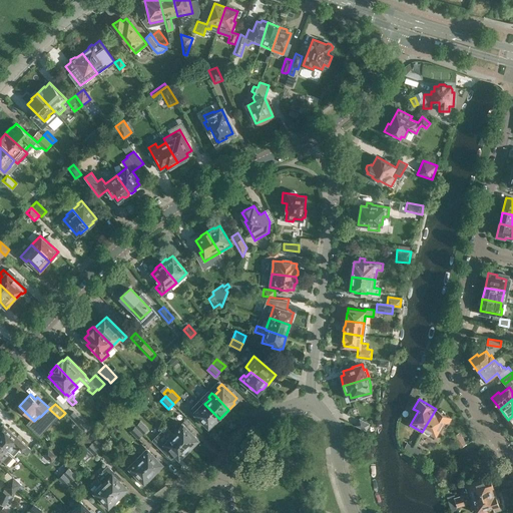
[(219,419),(204,404),(199,410),(197,408),(193,412),(208,427),(212,423),(213,425),(219,419)]
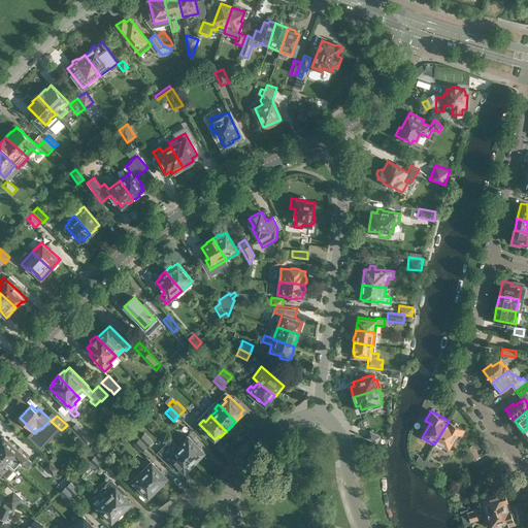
[(449,421),(434,444),(448,452),(456,437),(460,439),(465,430),(449,421)]
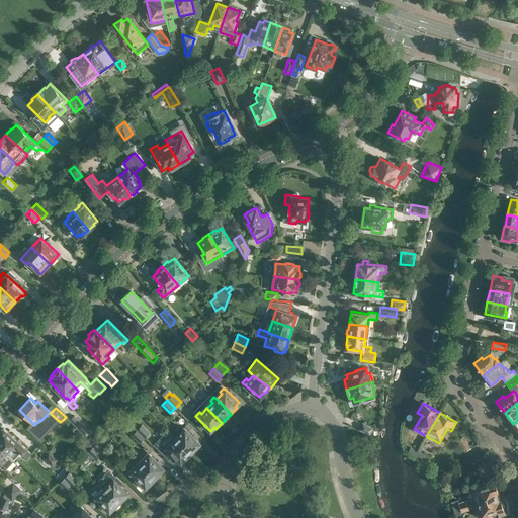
[(70,419),(86,436),(90,432),(75,415),(70,419)]
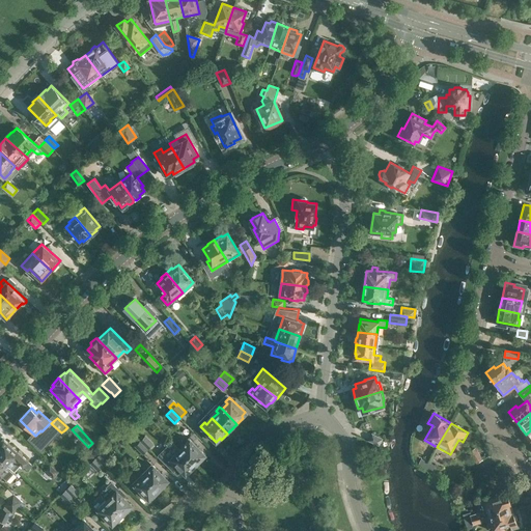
[(137,438),(148,449),(155,444),(145,435),(145,436),(141,432),(137,438)]
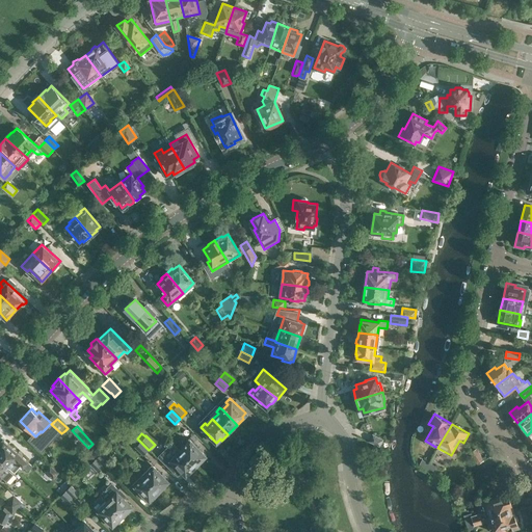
[(370,441),(380,446),(383,439),(373,433),(370,441)]
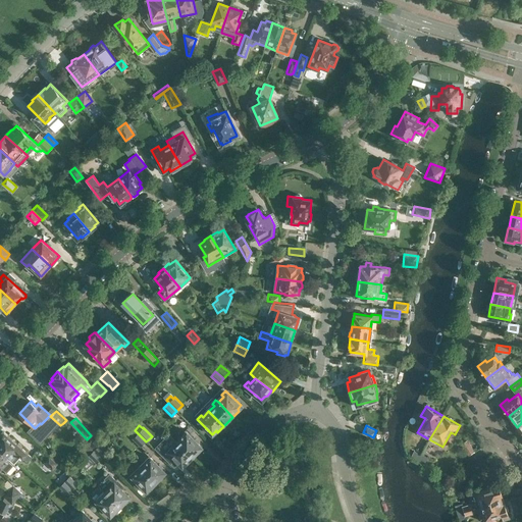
[(177,441),(192,457),(198,451),(197,449),(201,446),(185,429),(180,434),(183,436),(177,441)]
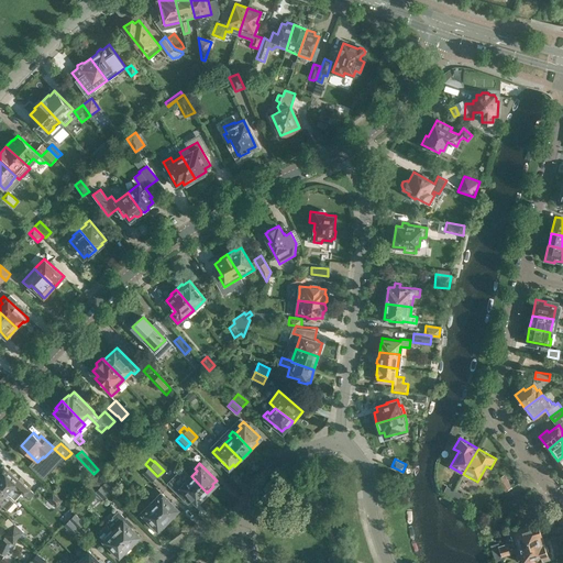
[(157,476),(145,464),(140,468),(144,473),(143,473),(152,482),(157,476)]
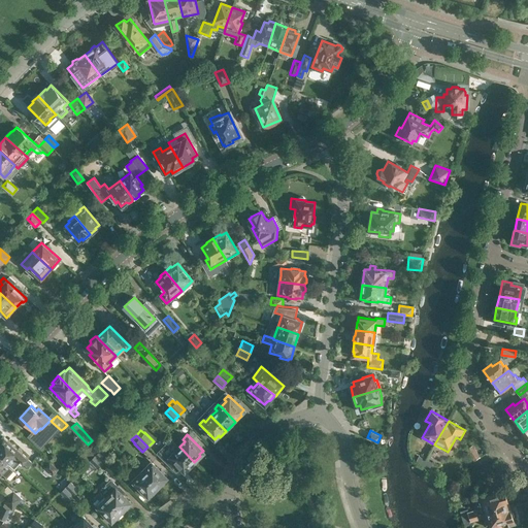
[(0,440),(0,452),(18,467),(22,462),(28,467),(33,462),(4,436),(0,440)]
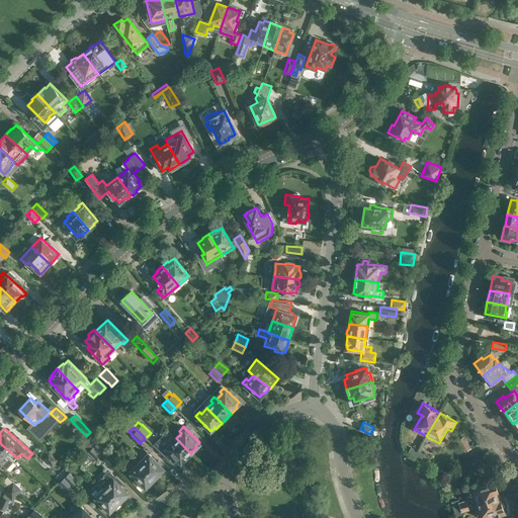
[(464,435),(457,439),(464,451),(471,447),(464,435)]
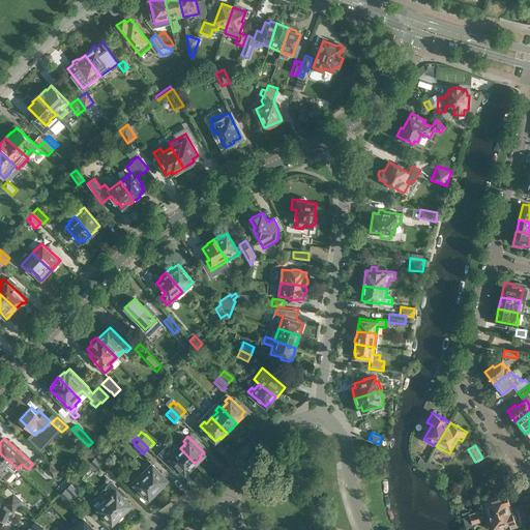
[(195,464),(180,448),(175,453),(167,446),(160,451),(169,460),(170,458),(184,472),(188,468),(189,469),(195,464)]
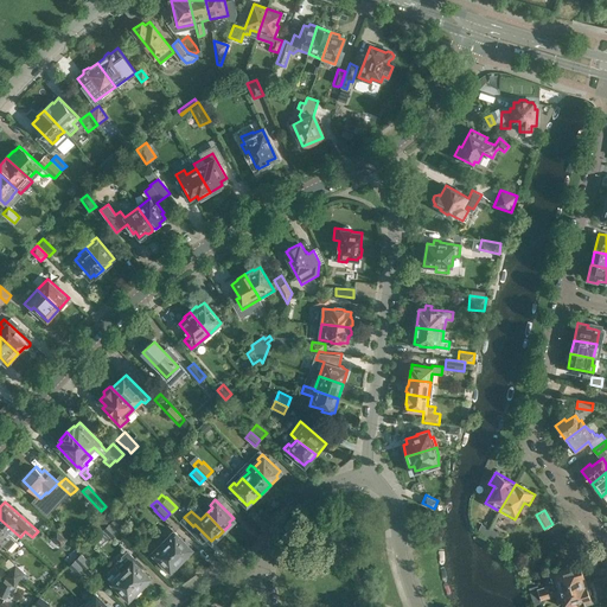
[(109,524),(119,532),(125,525),(115,517),(109,524)]
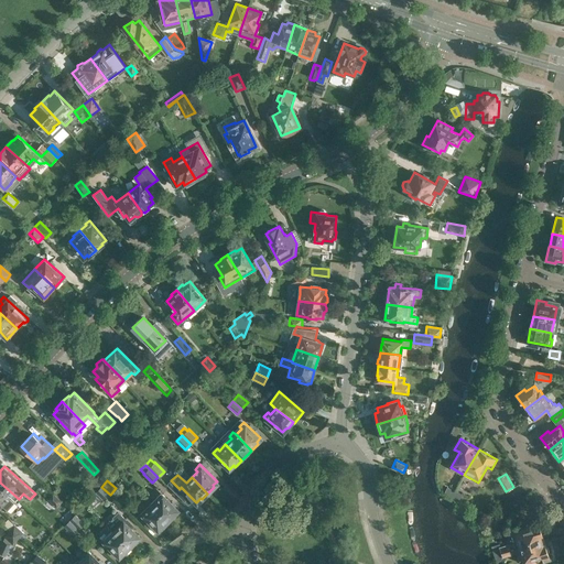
[(19,499),(0,483),(0,503),(8,511),(19,499)]
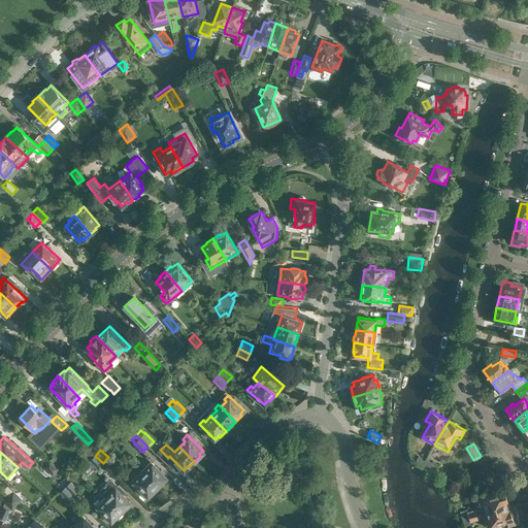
[(103,463),(95,456),(89,463),(93,466),(94,465),(98,469),(103,463)]
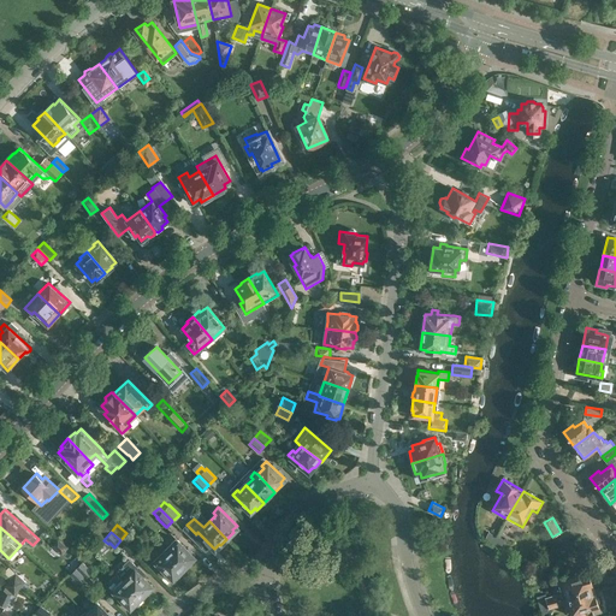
[(497,535),(497,537),(489,532),(485,540),(501,549),(505,540),(497,535)]
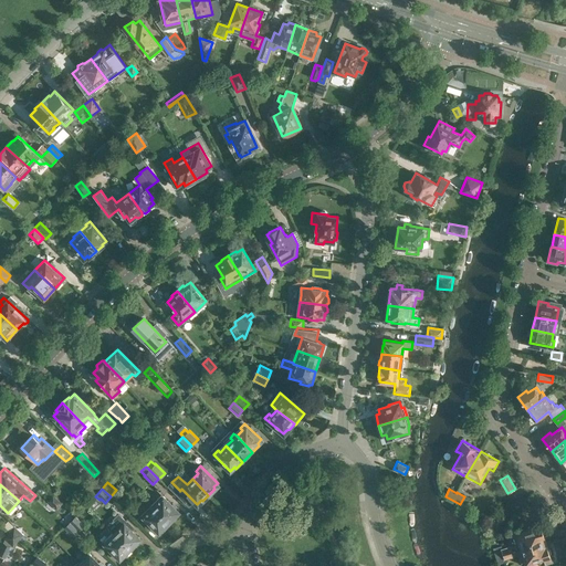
[(154,506),(169,522),(179,512),(161,494),(157,499),(159,501),(154,506)]
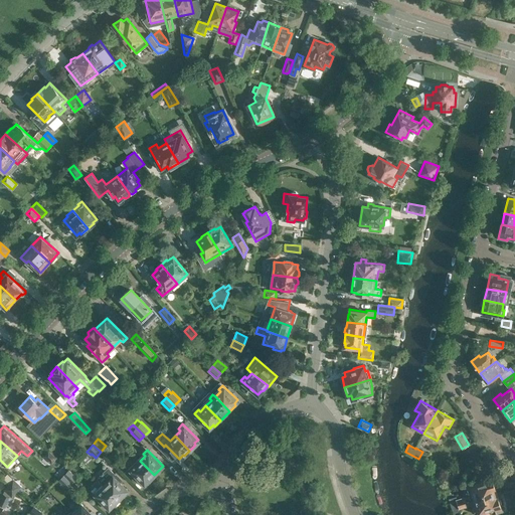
[(57,458),(48,451),(43,456),(52,464),(57,458)]
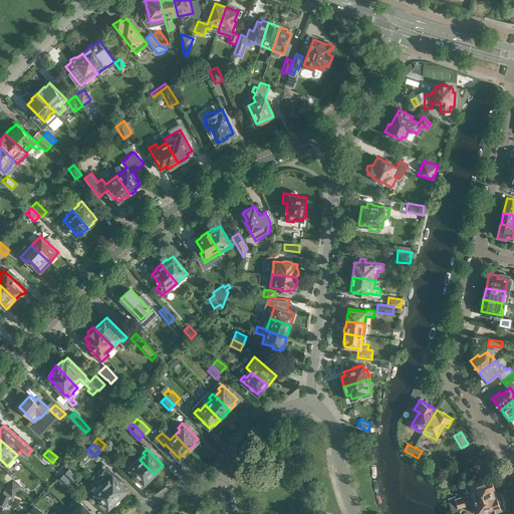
[(154,474),(140,460),(135,465),(133,463),(129,467),(145,484),(154,474)]
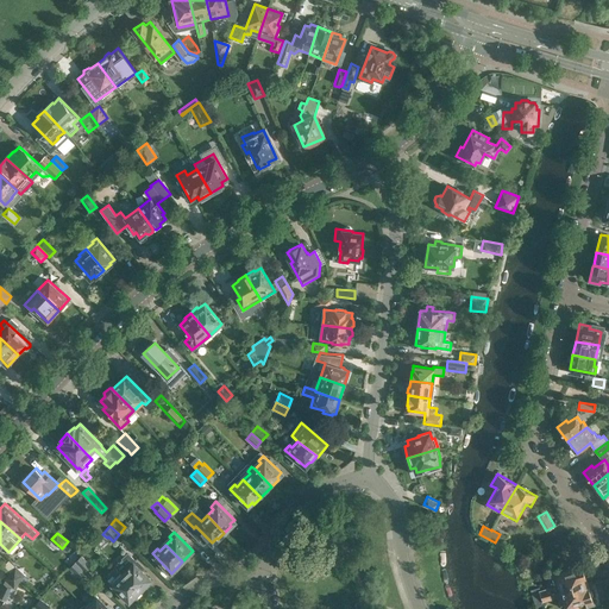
[(123,573),(142,592),(149,585),(148,583),(151,579),(143,572),(146,570),(129,553),(121,560),(129,567),(123,573)]
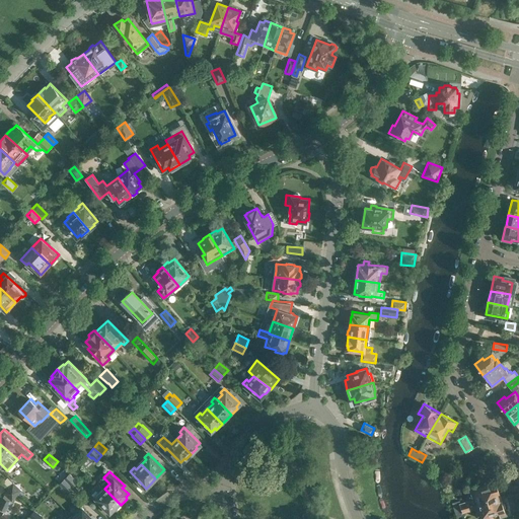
[(64,478),(71,488),(77,480),(69,472),(64,478)]
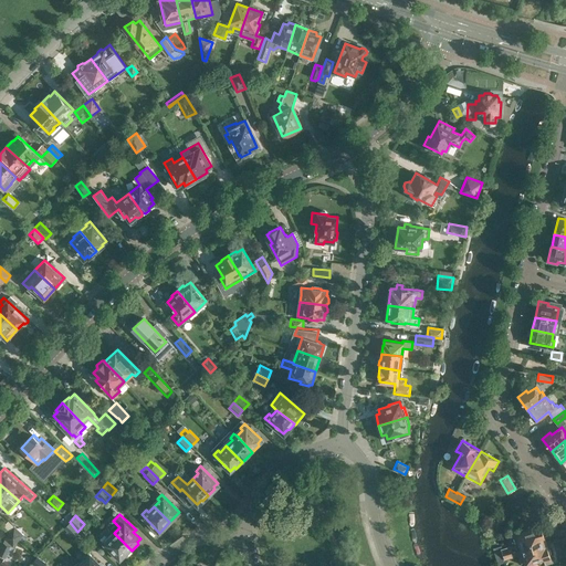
[(77,532),(70,522),(64,527),(73,536),(77,532)]
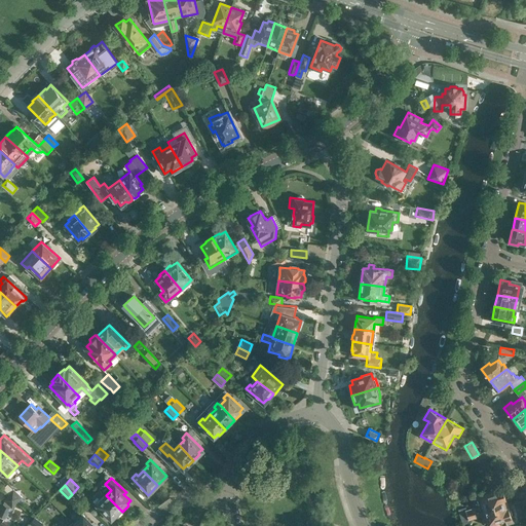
[(477,497),(481,511),(508,503),(501,485),(491,488),(493,493),(477,497)]
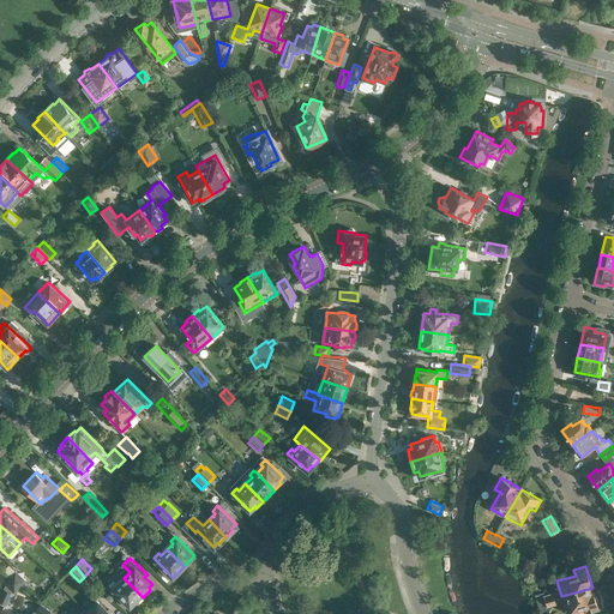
[(10,578),(19,587),(26,581),(16,571),(10,578)]
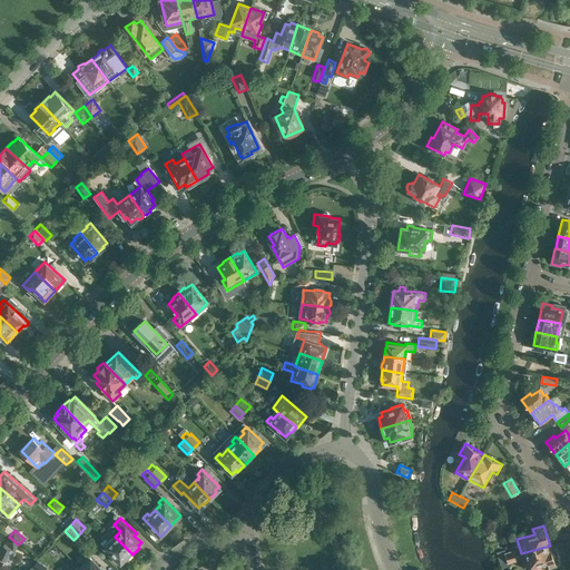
[(18,544),(9,537),(5,542),(6,543),(0,552),(0,560),(5,563),(7,559),(10,560),(15,552),(15,549),(18,544)]
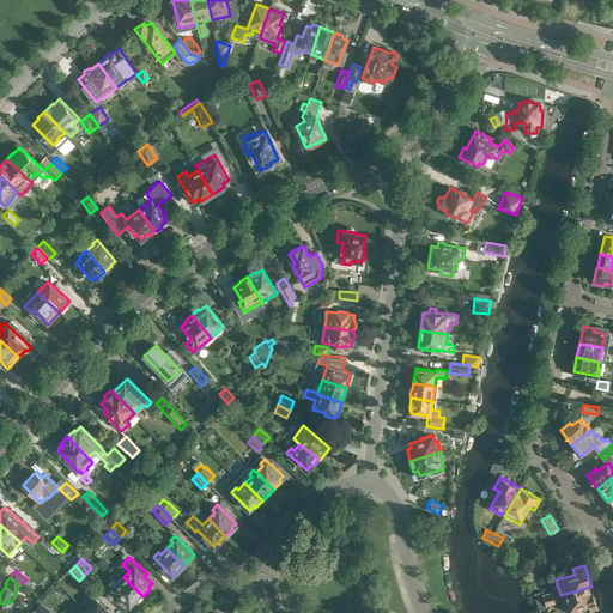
[(143,596),(123,577),(119,583),(116,581),(114,578),(109,584),(131,606),(134,601),(137,602),(143,596)]
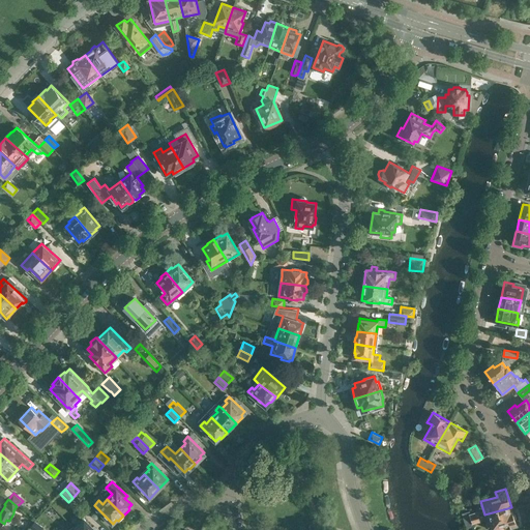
[(511,507),(484,514),(489,529),(505,524),(507,529),(518,526),(511,507)]
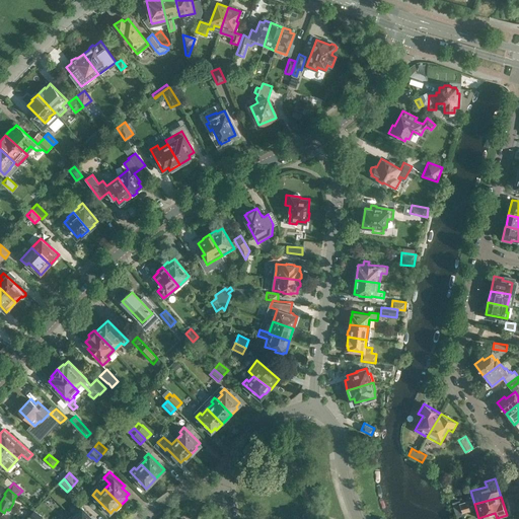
[(459,501),(452,503),(456,518),(464,516),(463,513),(461,508),(459,501)]
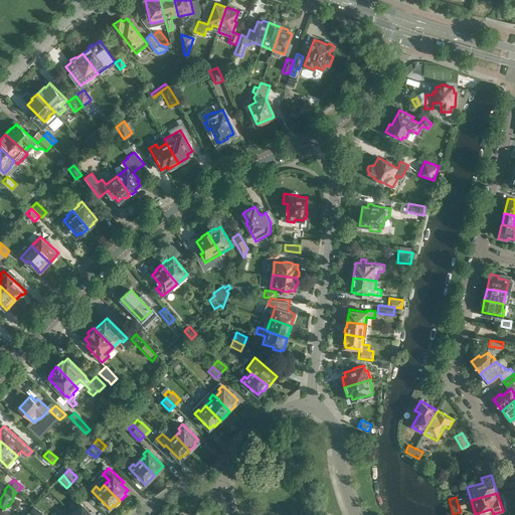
[(72,513),(73,514),(93,514),(79,502),(75,506),(77,508),(72,513)]
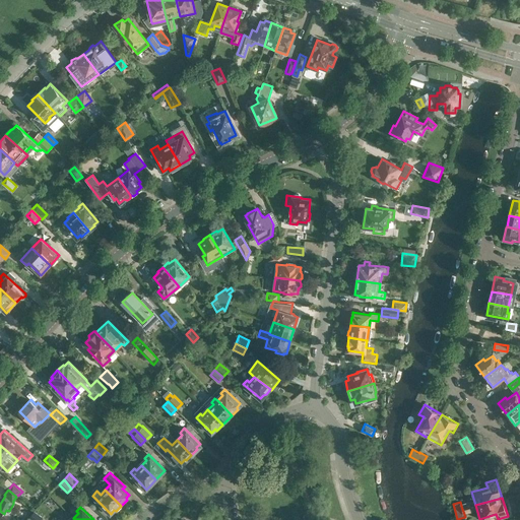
[(29,517),(33,519),(41,519),(44,517),(34,511),(29,517)]
